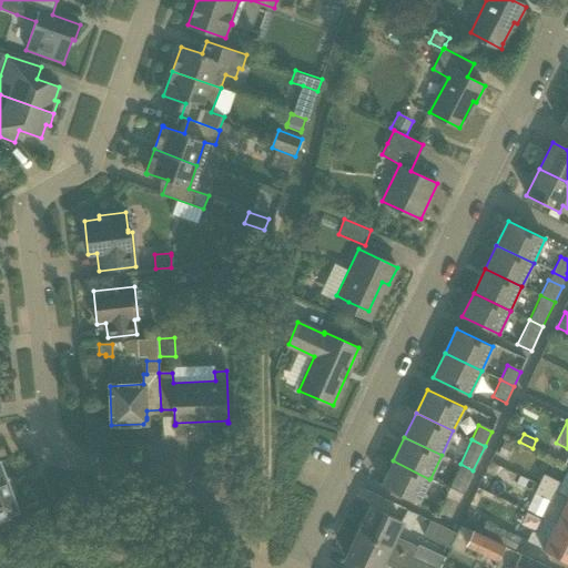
[(507,458),(513,445),(504,440),(497,454),(507,458)]
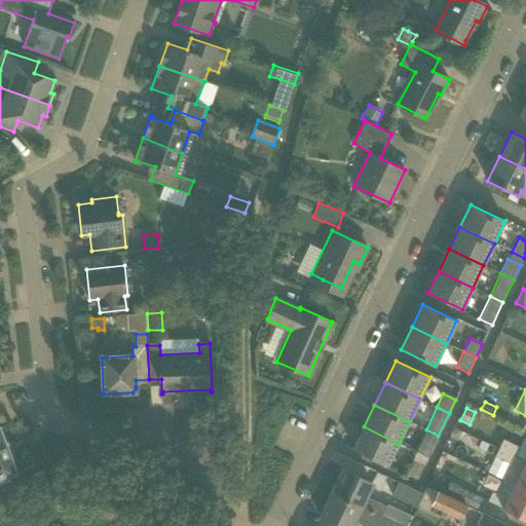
[(353,449),(387,465),(398,444),(364,426),(353,449)]
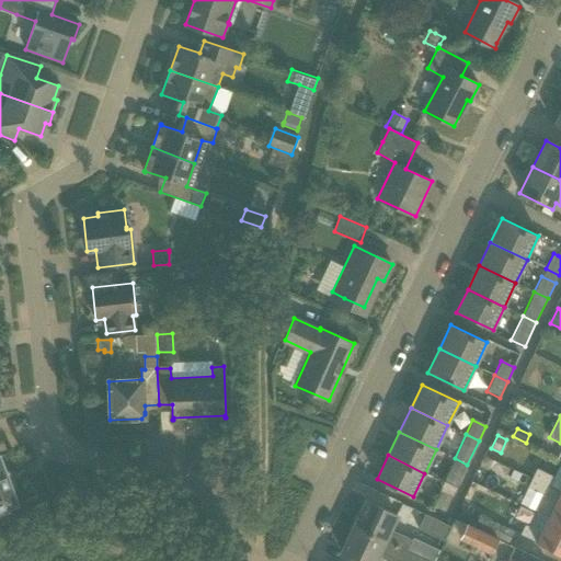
[(467,465),(455,458),(443,481),(456,488),(467,465)]
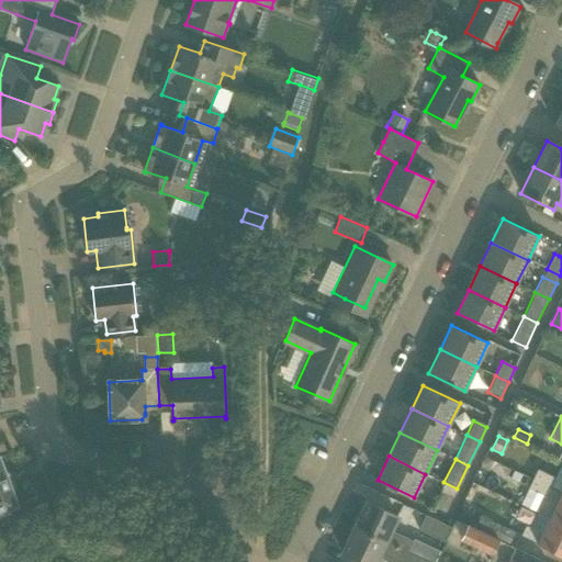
[(0,515),(10,512),(8,507),(14,505),(14,506),(17,505),(15,502),(10,487),(10,486),(9,484),(7,478),(6,474),(0,460),(0,515)]
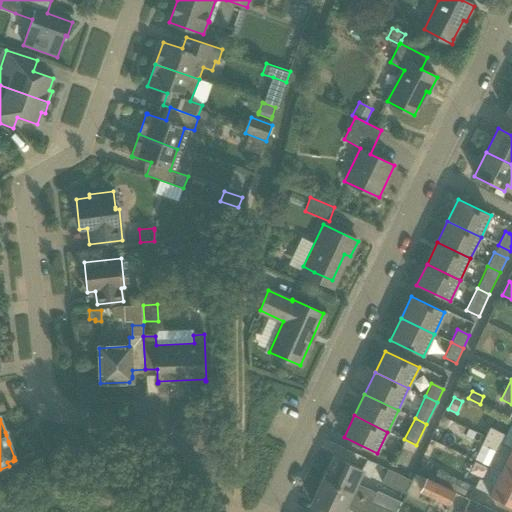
[(490,428),(486,436),(501,444),(506,435),(490,428)]
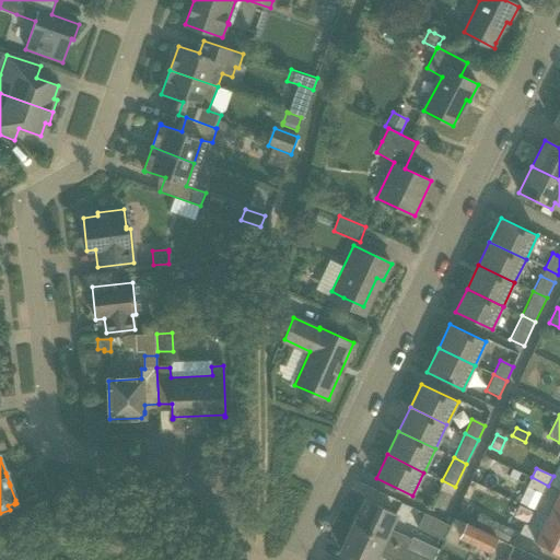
[(513,469),(509,478),(516,481),(521,473),(513,469)]
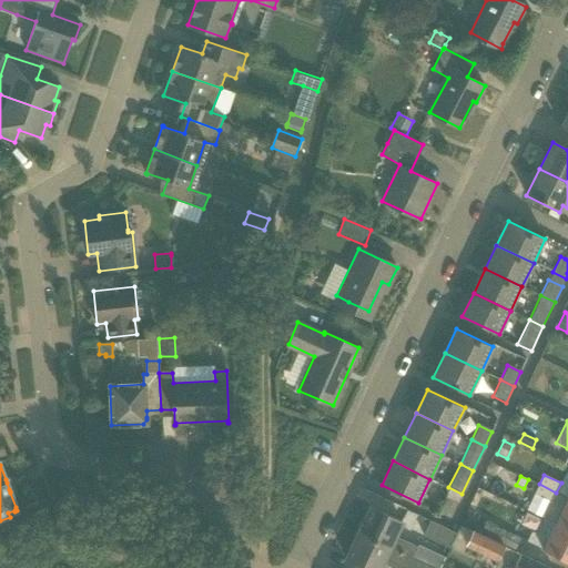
[(556,493),(539,484),(538,485),(535,493),(553,501),(556,493)]
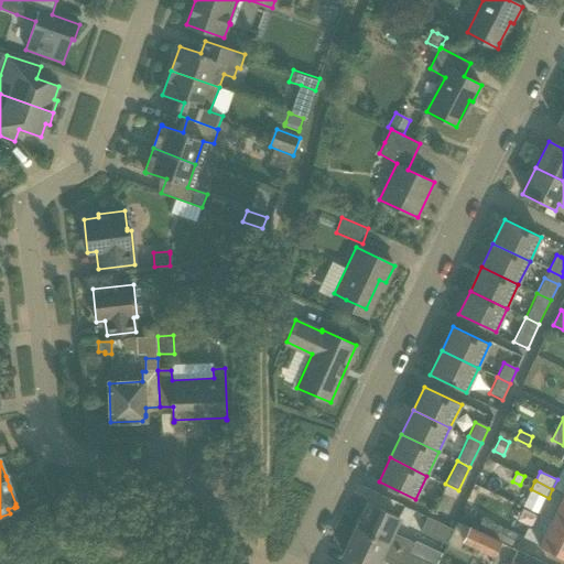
[(446,516),(458,490),(445,484),(433,509),(446,516)]
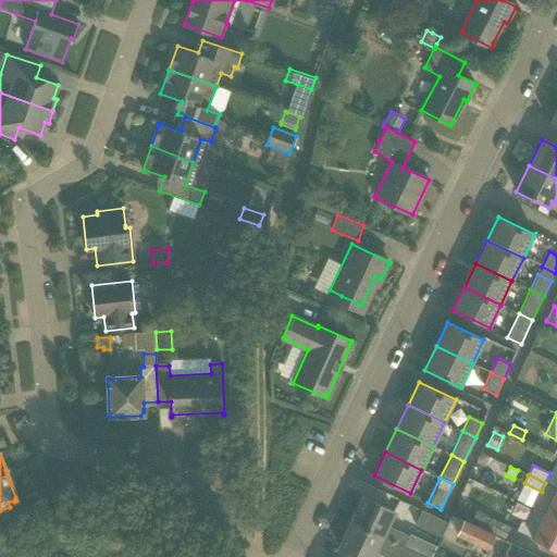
[(556,489),(544,514),(556,519),(556,489)]
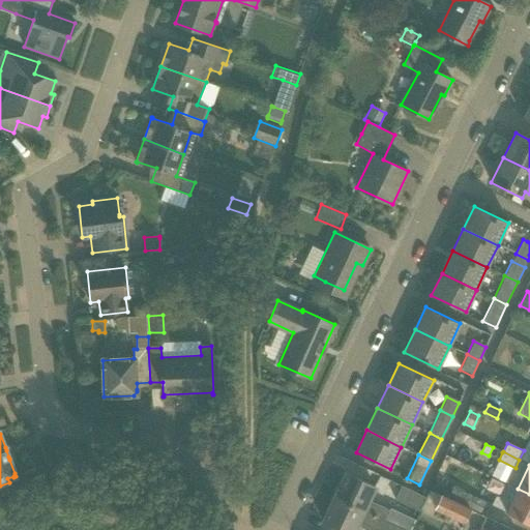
[(369,500),(375,488),(346,473),(334,496),(384,521),(389,510),(369,500)]
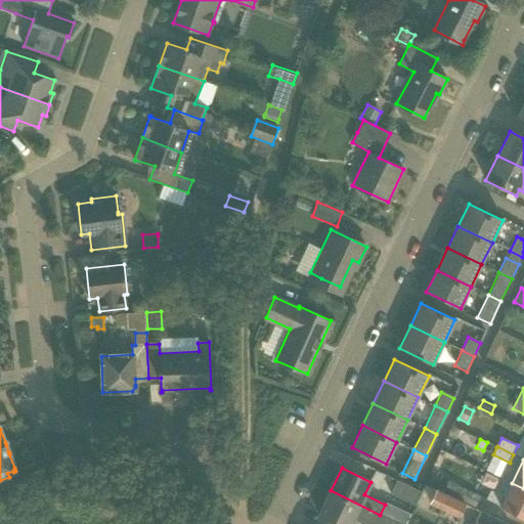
[(427,483),(437,488),(441,478),(432,474),(427,483)]
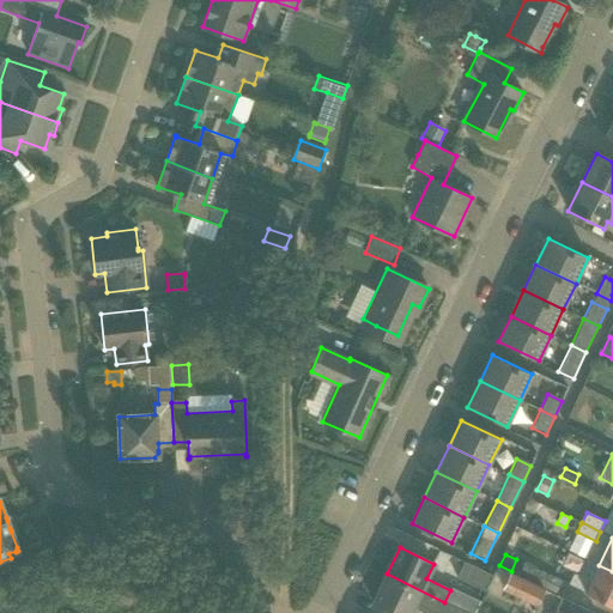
[(580,572),(593,578),(592,581),(575,574),(569,584),(587,593),(586,594),(612,606),(612,571),(599,565),(586,559),(580,572)]
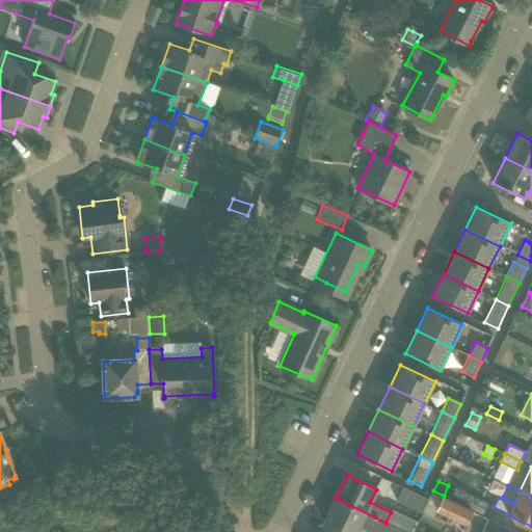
[(403,487),(398,499),(423,511),(428,499),(403,487)]
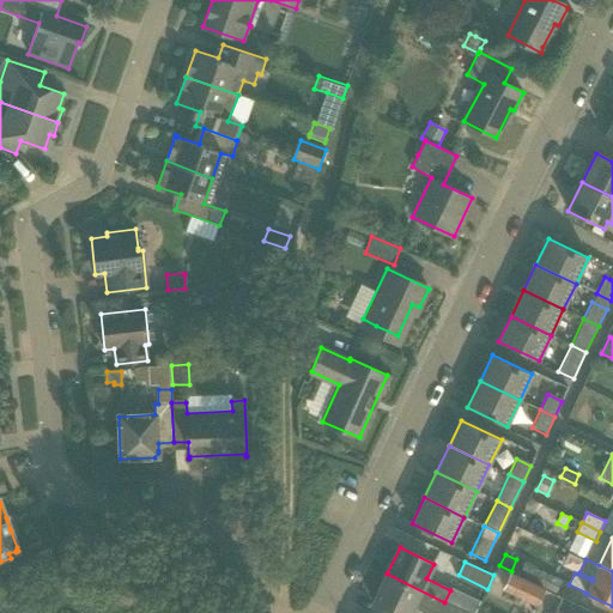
[(526,563),(520,576),(519,577),(545,590),(546,589),(556,594),(562,581),(526,563)]
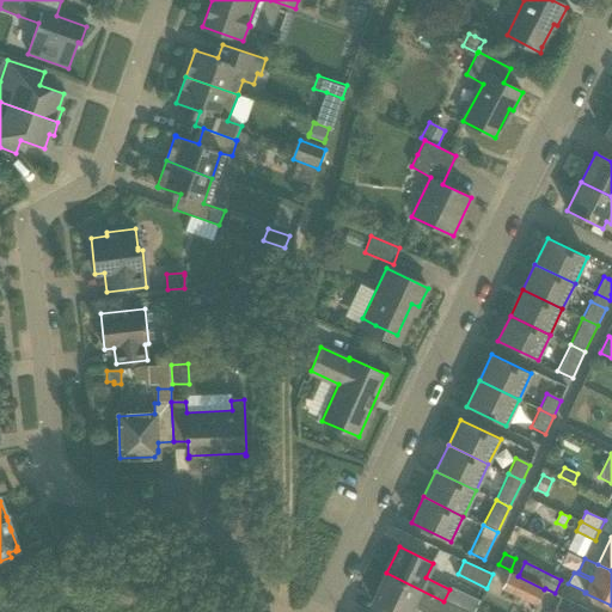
[(519,575),(509,570),(509,571),(497,565),(490,581),(537,604),(544,589),(518,576),(519,575)]
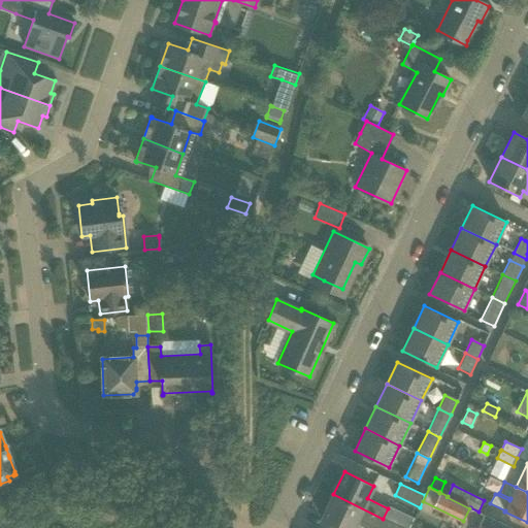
[(322,519),(340,527),(352,527),(357,520),(373,527),(402,527),(383,519),(333,494),(322,519)]
